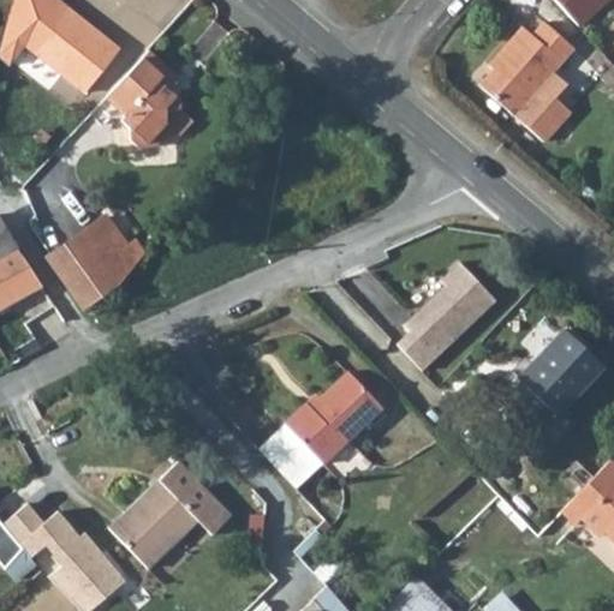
[(11,0),(10,9),(0,46),(0,52),(17,65),(31,49),(85,90),(119,45),(59,0),(11,0)]
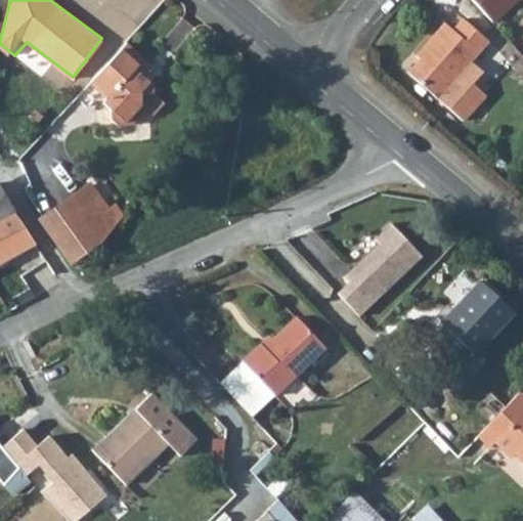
[(522,0),(466,0),(492,27),(521,0),(522,0)]
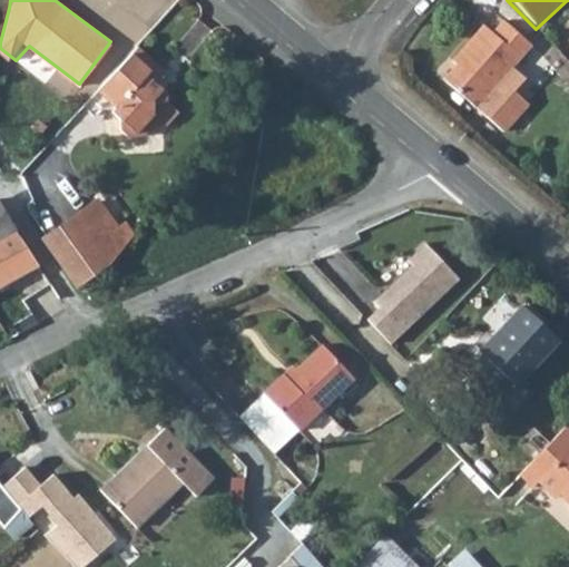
[(487,28),(452,61),(458,67),(443,82),(470,106),(528,48),(504,28),(497,35),(487,28)]
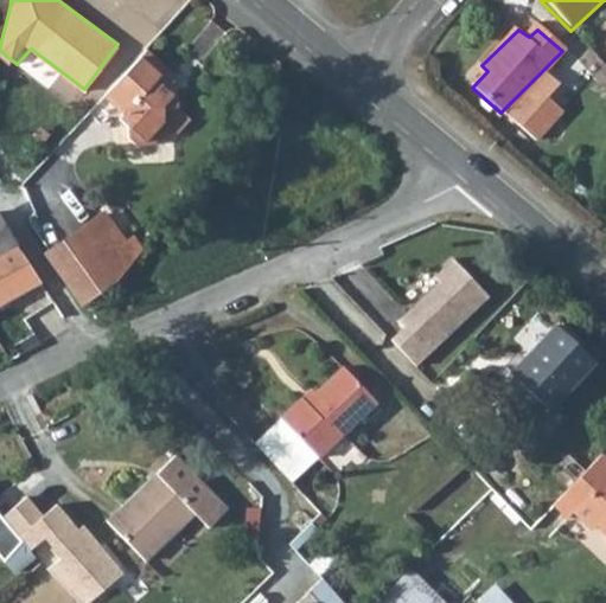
[(30,51),(21,62),(77,106),(85,96),(30,51)]
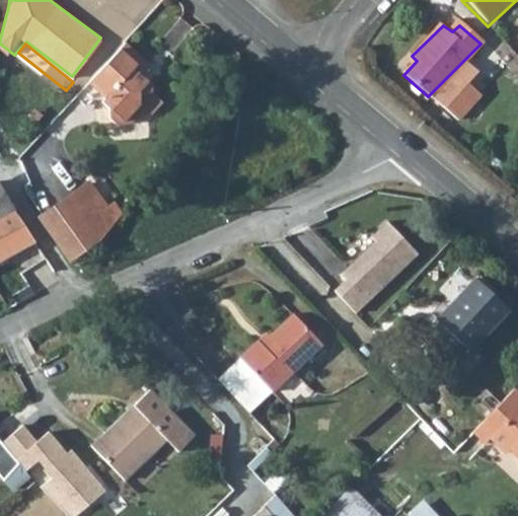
[(130,46),(94,84),(108,97),(118,111),(118,121),(123,128),(139,129),(148,119),(161,119),(171,107),(161,95),(161,81),(149,81),(149,74),(154,68),(130,46)]
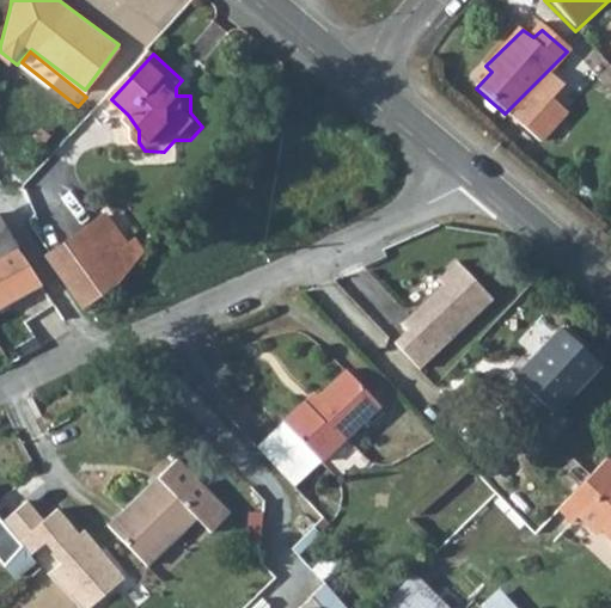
[(52,257),(83,305),(117,282),(134,258),(126,246),(104,215),(52,257)]
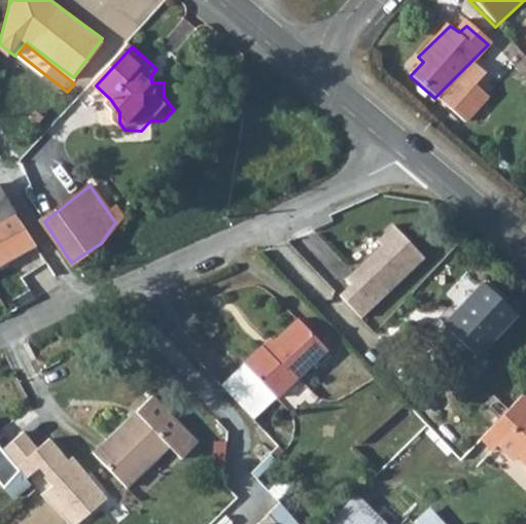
[(0,222),(18,213),(8,201),(0,186),(0,222)]
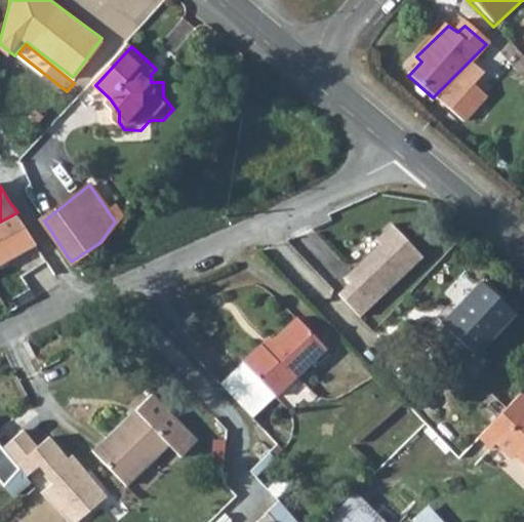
[(108,211),(115,222),(121,217),(114,207),(108,211)]
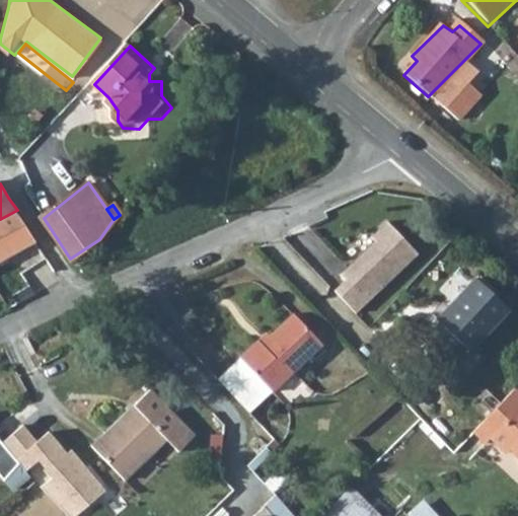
[(17,210),(0,219),(0,263),(38,241),(17,210)]
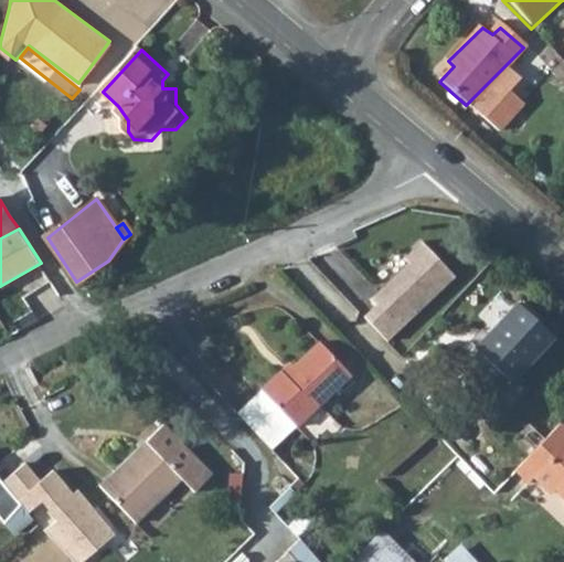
[(373,307),(360,319),(385,346),(458,281),(419,243),(401,260),(407,265),(368,299),(373,307)]
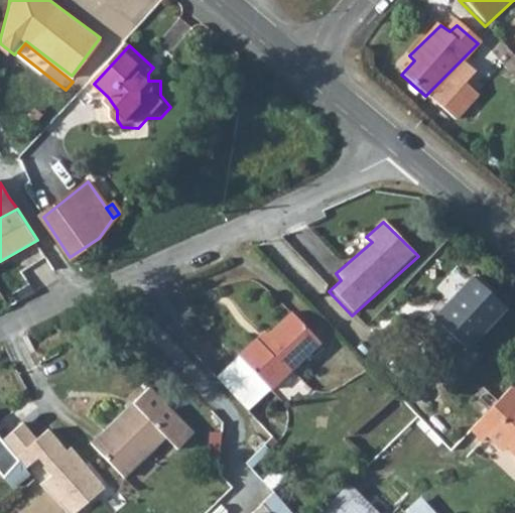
[(3,289),(2,289),(11,308),(49,289),(40,271),(3,289)]
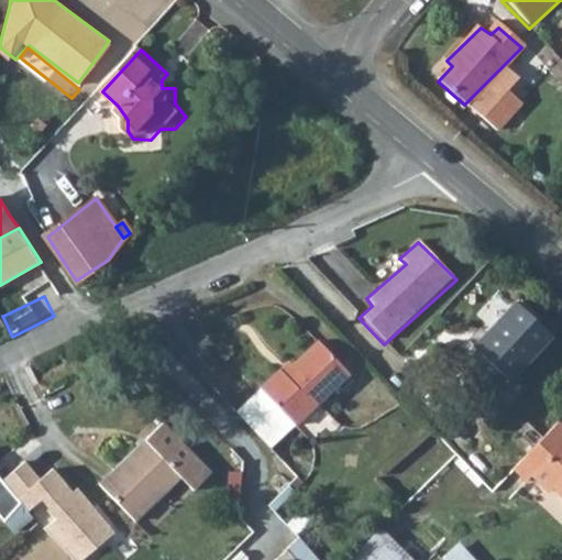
[(516,307),(475,351),(510,383),(550,339),(516,307)]
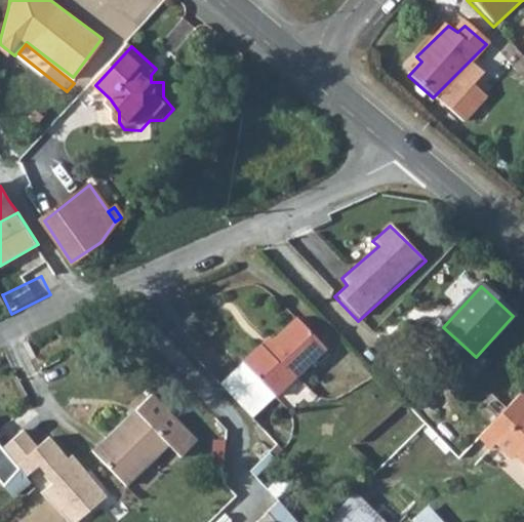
[(264,345),(244,363),(277,398),(329,348),(299,317),(267,348),(264,345)]
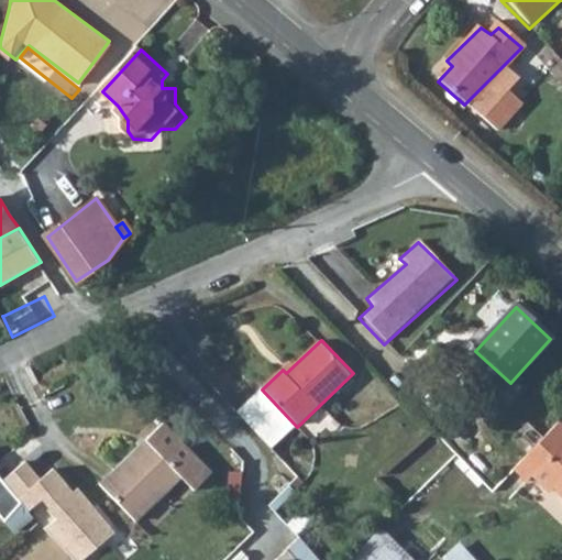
[(524,447),(506,464),(520,479),(527,473),(543,490),(548,486),(561,500),(561,428),(551,417),(524,447)]
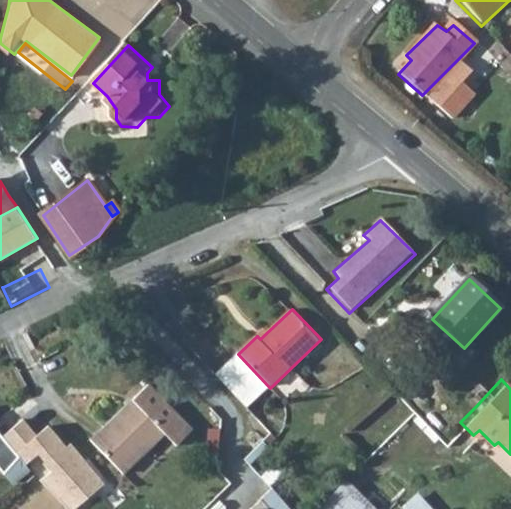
[(148,382),(91,436),(125,471),(164,434),(177,447),(194,431),(148,382)]
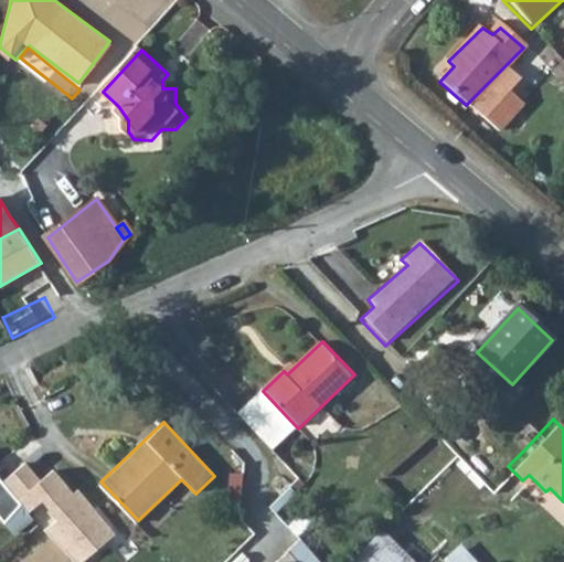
[(0,516),(7,523),(24,506),(0,479),(0,516)]
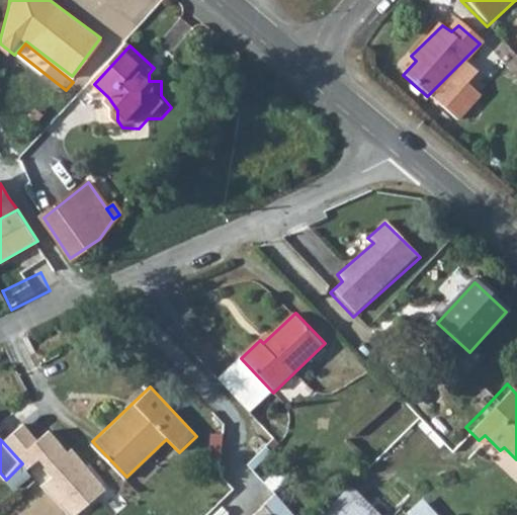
[(372,514),(352,490),(323,514),(372,514)]
